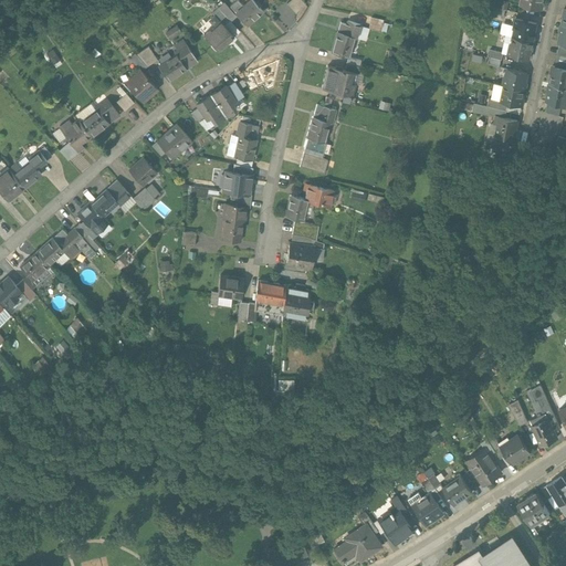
[(230,8),(247,27),(262,12),(250,0),(249,0),(242,7),(237,1),(230,8)]
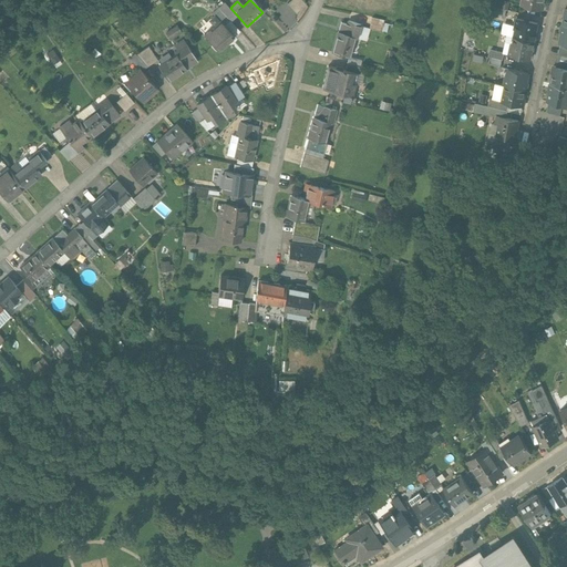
[(300,0),(291,0),(287,4),(296,14),(306,6),(300,0)]
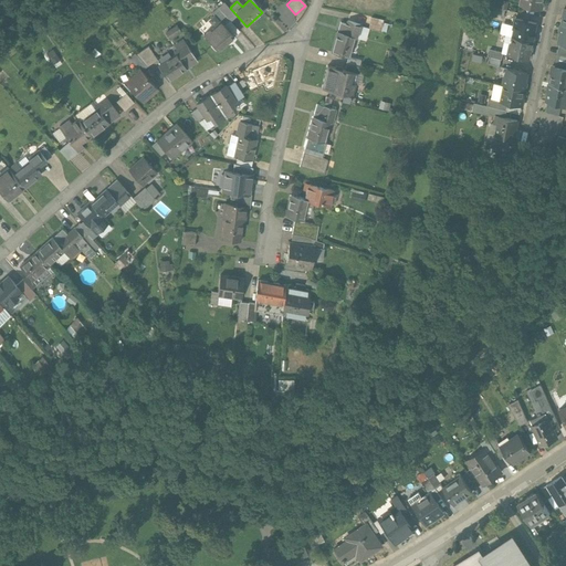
[(542,0),(522,0),(521,8),(541,11),(542,0)]
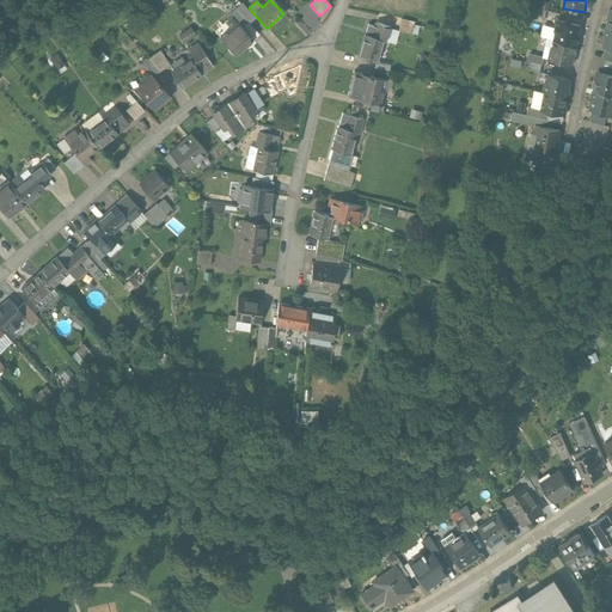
[(548,5),(534,2),(533,10),(546,13),(548,5)]
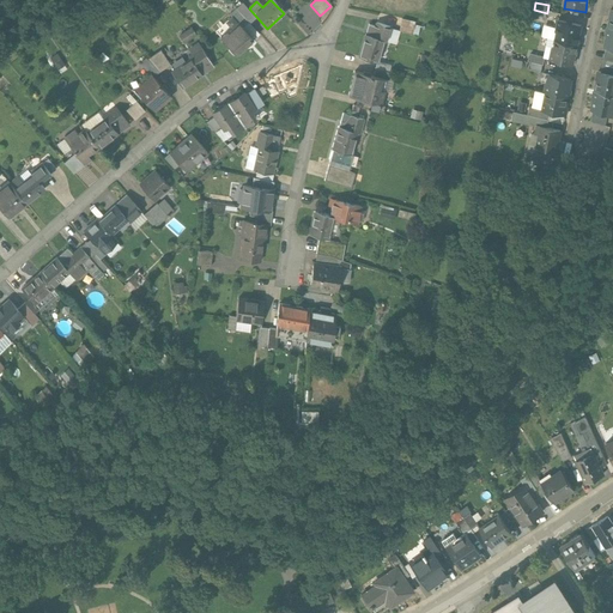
[(254,17),(243,5),(238,10),(248,22),(249,22),(254,17)]
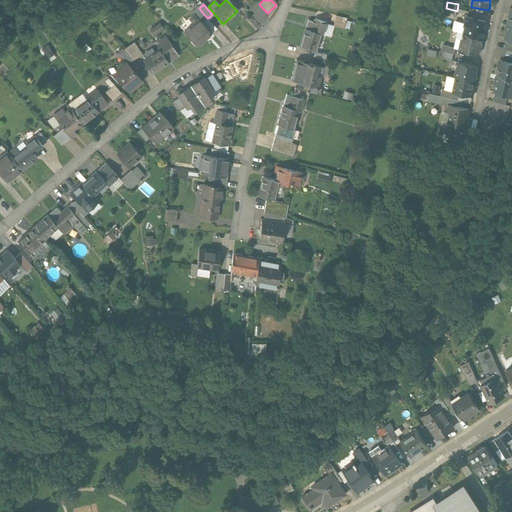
[(199,8),(197,6),(191,12),(199,21),(200,20),(202,22),(207,18),(199,8)]
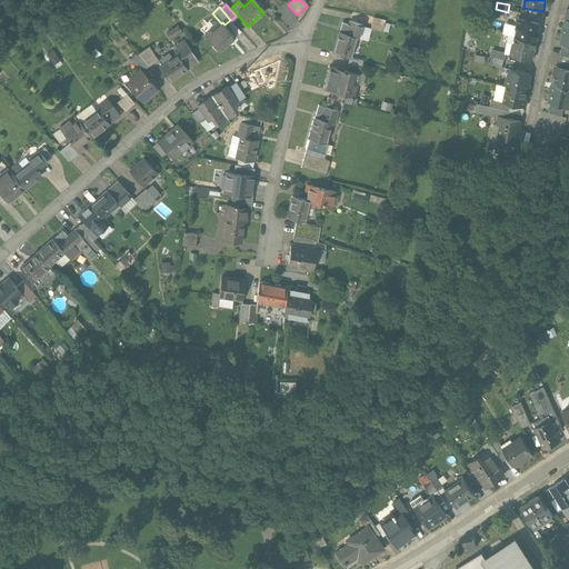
[(496,9),(493,9),(492,17),(507,19),(508,12),(496,9)]
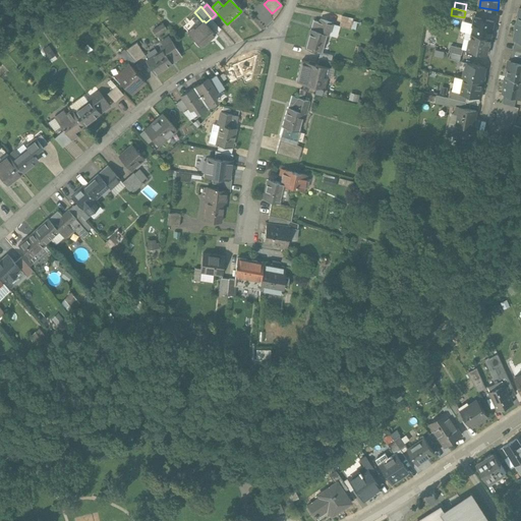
[(493,22),(474,19),(472,27),(473,29),(472,35),(491,39),(493,31),(491,31),(493,22)]
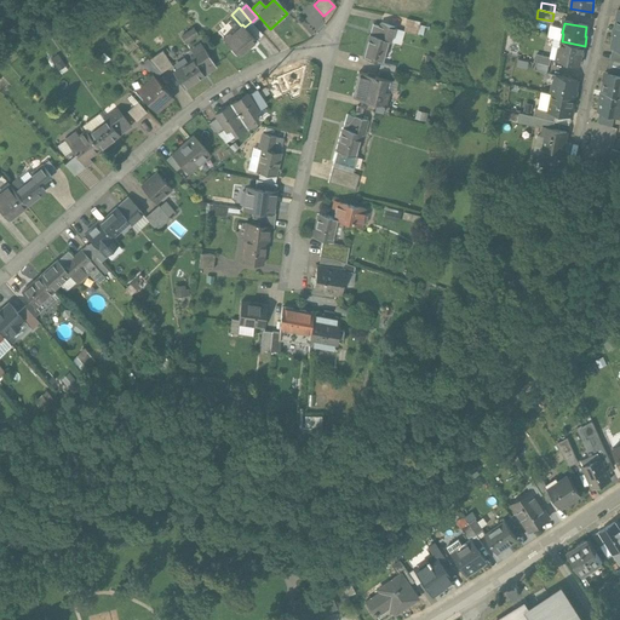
[(227,40),(241,56),(257,41),(245,27),(242,24),(241,26),(237,28),(239,29),(227,40)]
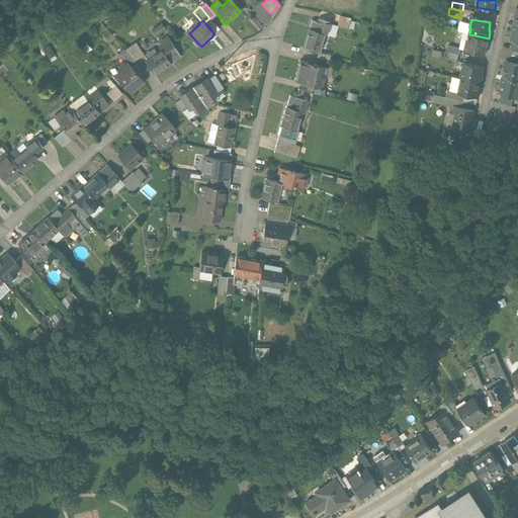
[(330,23),(318,20),(315,32),(325,34),(327,35),(330,23)]
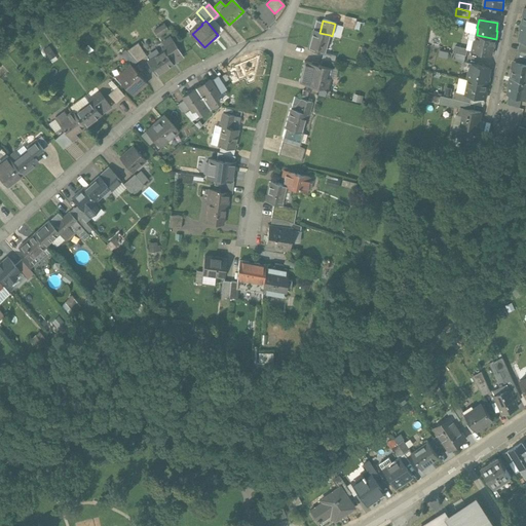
[(161,25),(152,30),(155,35),(164,30),(161,25)]
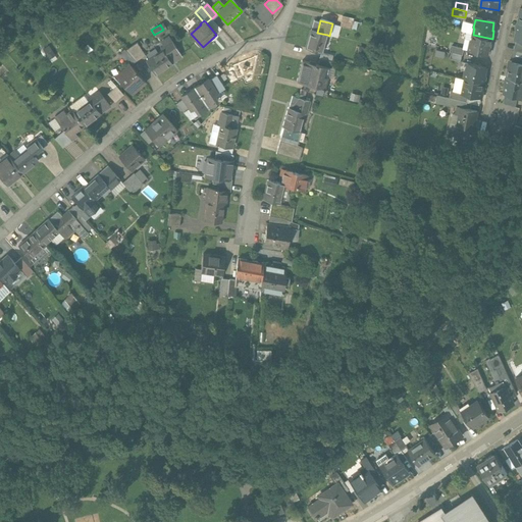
[(306,50),(322,54),(327,35),(317,33),(311,32),(306,50)]
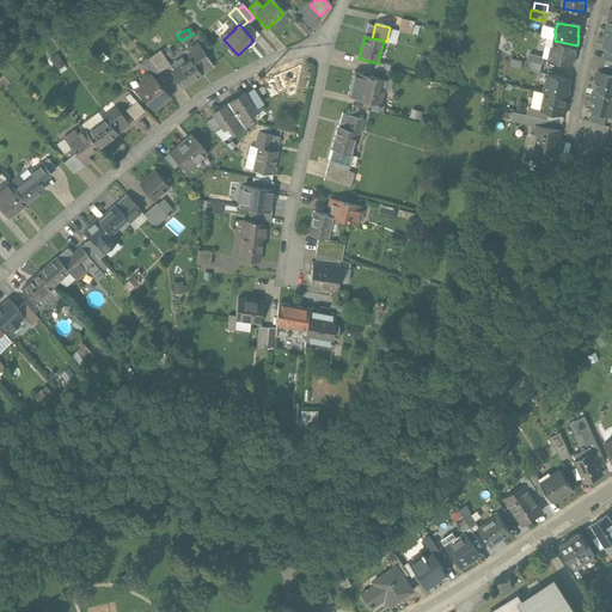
[(577,46),(555,41),(554,50),(551,49),(550,61),(571,65),(574,55),(575,55),(577,46)]
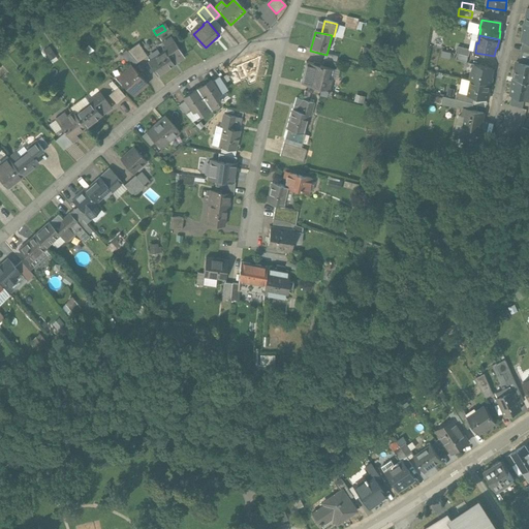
[(148,62),(157,75),(184,58),(174,42),(162,50),(164,52),(148,62)]
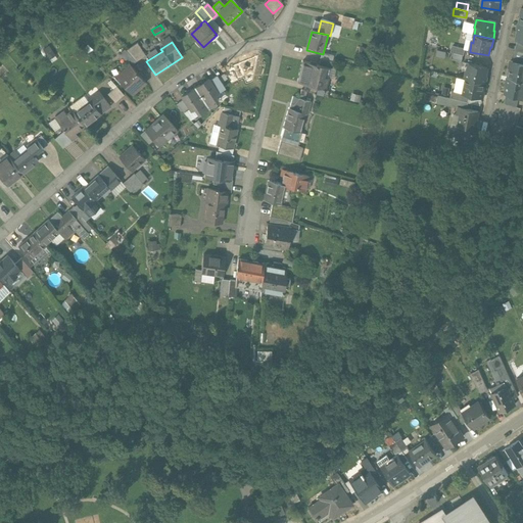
[(145,55),(138,46),(137,44),(126,51),(135,62),(145,55)]
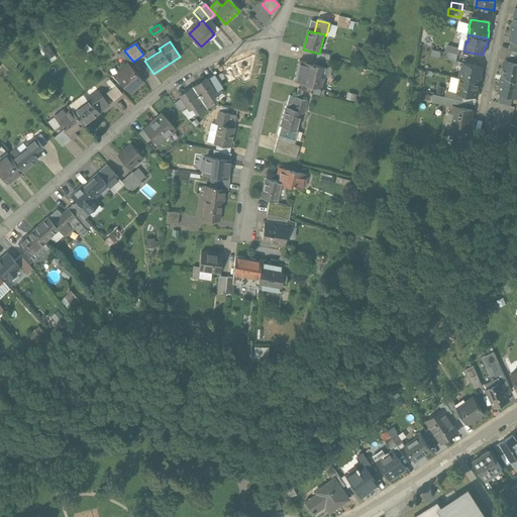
[(46,62),(54,59),(47,45),(40,48),(46,62)]
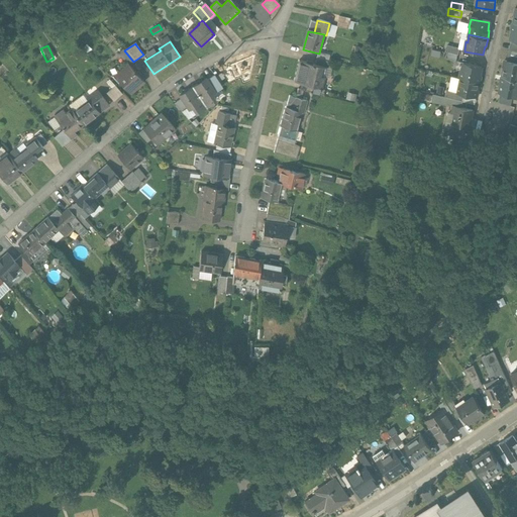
[(124,50),(123,49),(118,54),(127,65),(128,65),(129,66),(133,62),(124,50)]
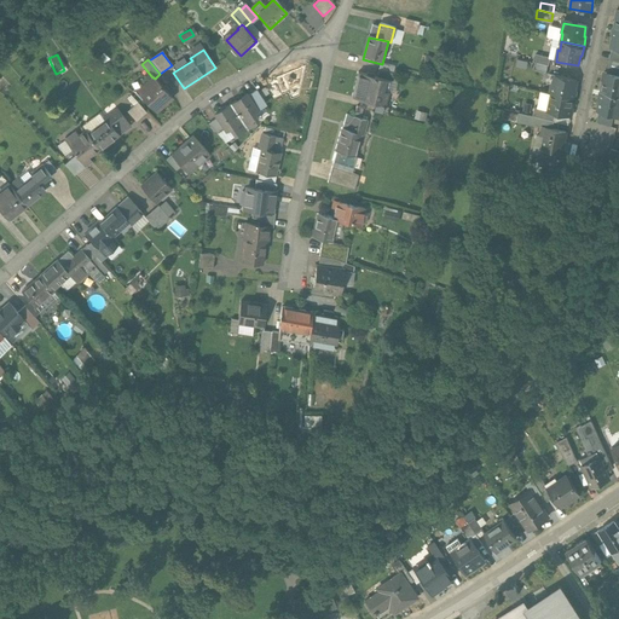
[(394,74),(380,70),(377,76),(393,80),(394,74)]
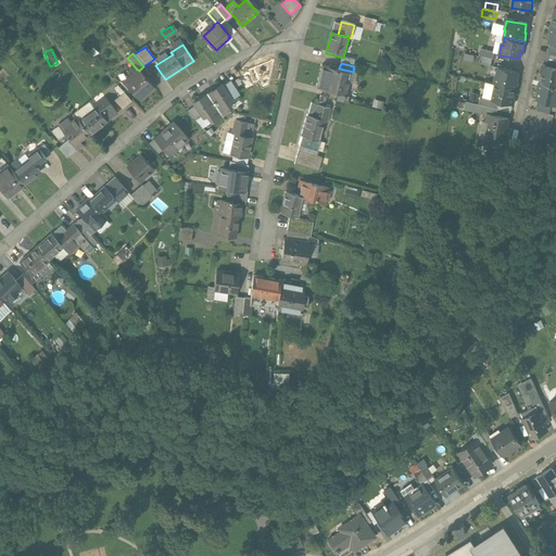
[(339,68),(323,65),(318,87),(346,93),(350,83),(346,83),(349,73),(353,74),(353,72),(339,68)]
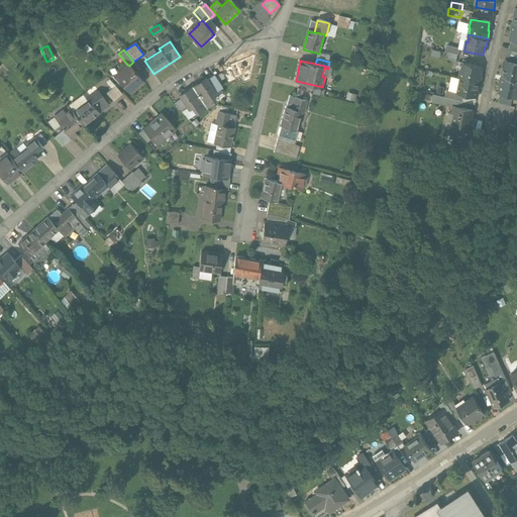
[(502,77),(504,78),(516,80),(516,64),(507,62),(506,69),(504,68),(502,77)]
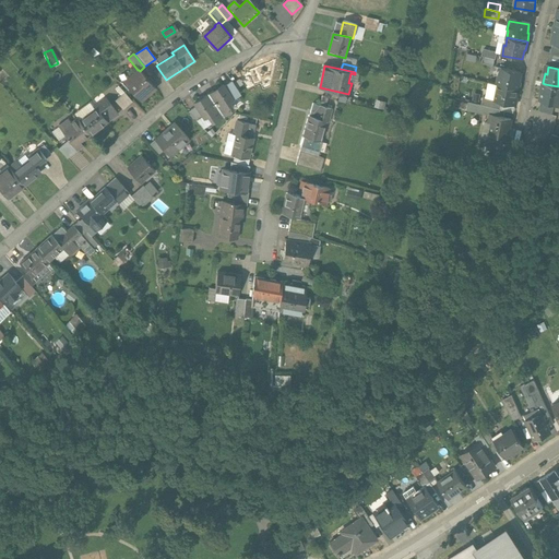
[(520,73),(501,69),(499,78),(498,78),(497,85),(516,88),(520,73)]
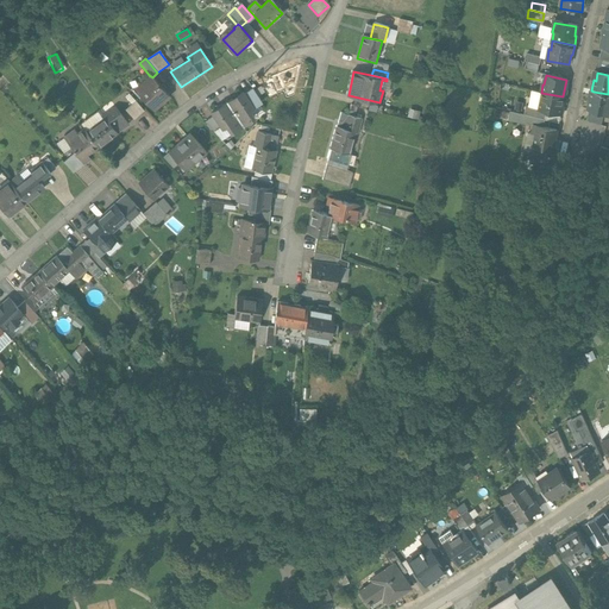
[(135,90),(154,111),(170,96),(152,77),(151,76),(150,76),(135,90)]
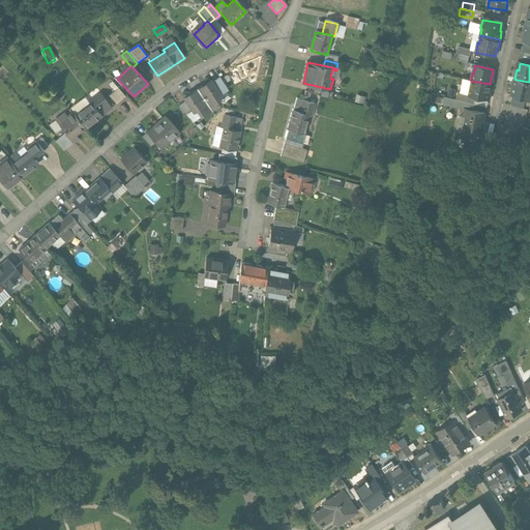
[(219,78),(212,83),(211,81),(198,90),(199,91),(199,92),(211,110),(219,105),(215,97),(228,90),(219,78)]
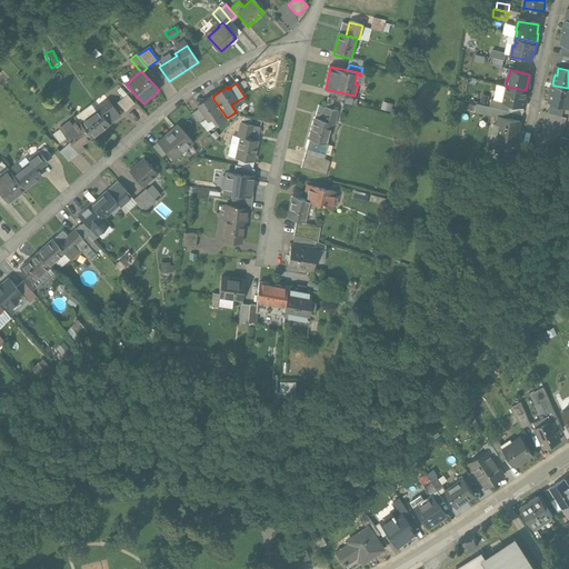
[(568,88),(555,86),(553,91),(551,91),(549,101),(551,102),(565,105),(568,106),(568,100),(568,88)]
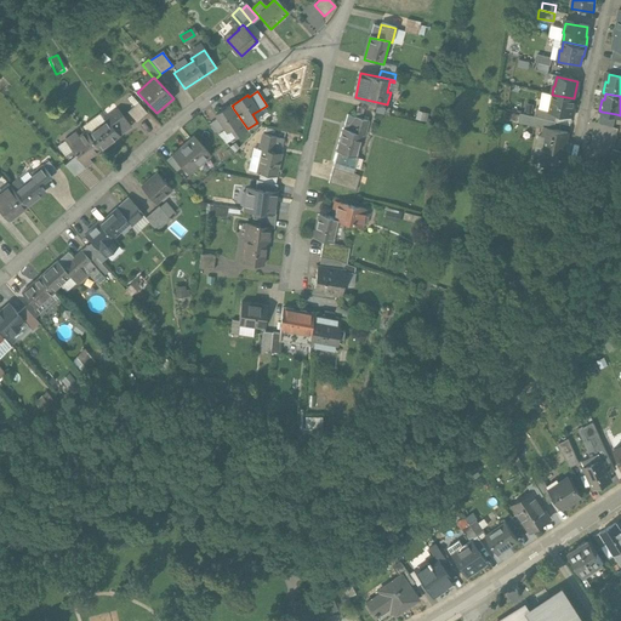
[(574,98),(552,95),(548,112),(571,117),(571,115),(570,114),(574,98)]
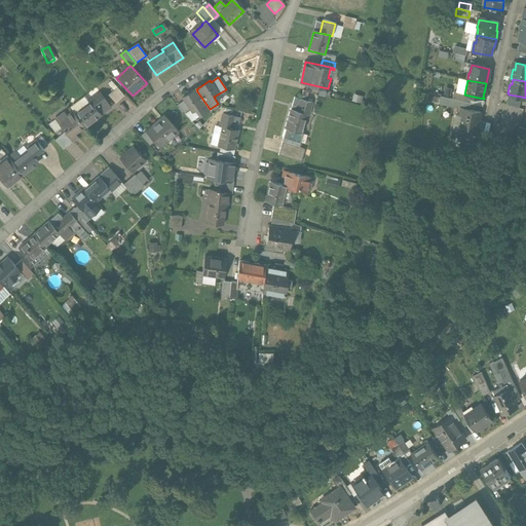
[(196,89),(183,98),(185,101),(187,104),(191,111),(196,109),(200,115),(210,109),(197,91),(197,90),(196,89)]
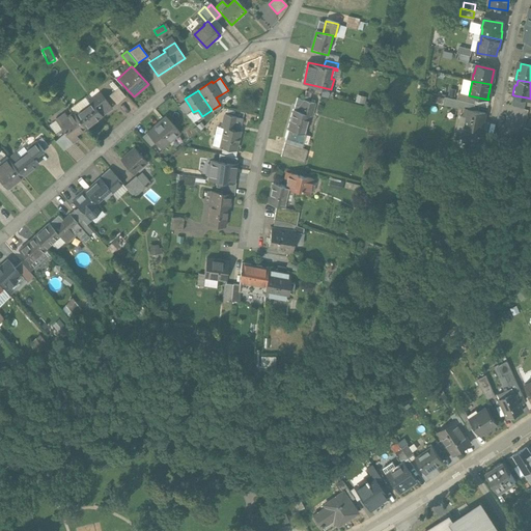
[(91,105),(76,116),(85,129),(111,110),(101,94),(89,103),(91,105)]
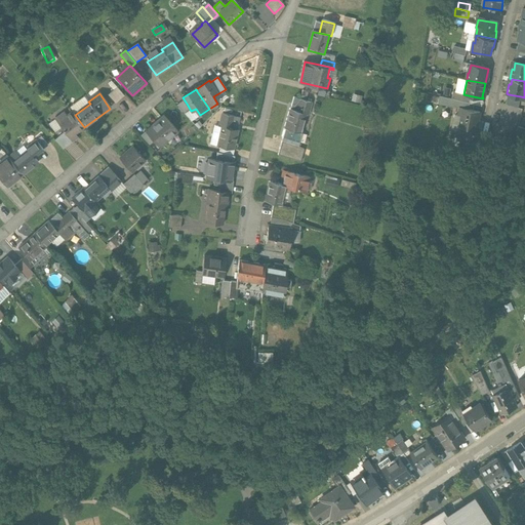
[(521,96),(509,94),(507,101),(520,104),(521,96)]
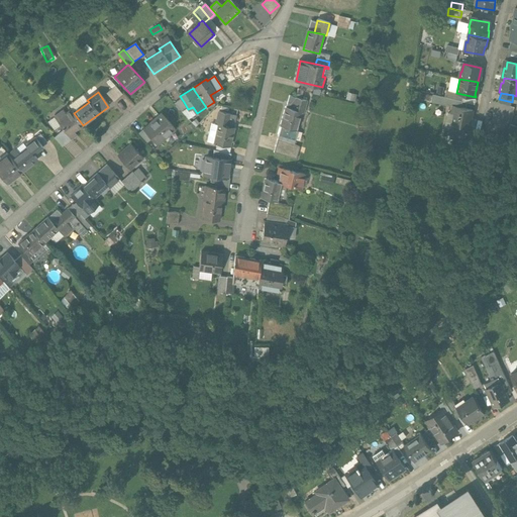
[(289,95),(278,135),(296,140),(298,131),(296,131),(301,112),(303,113),(306,100),(300,98),(295,97),(289,95)]
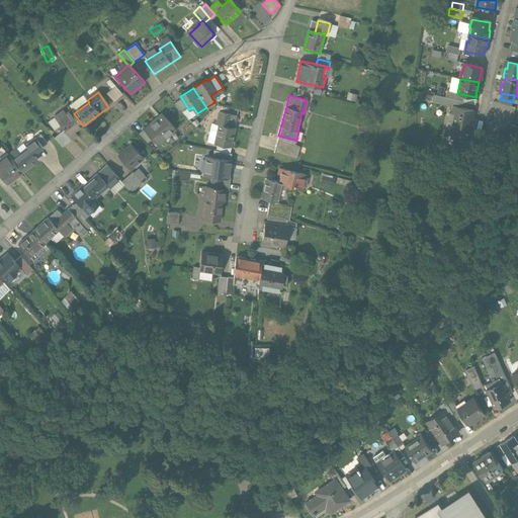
[(184,102),(182,99),(174,104),(183,113),(188,109),(184,102)]
